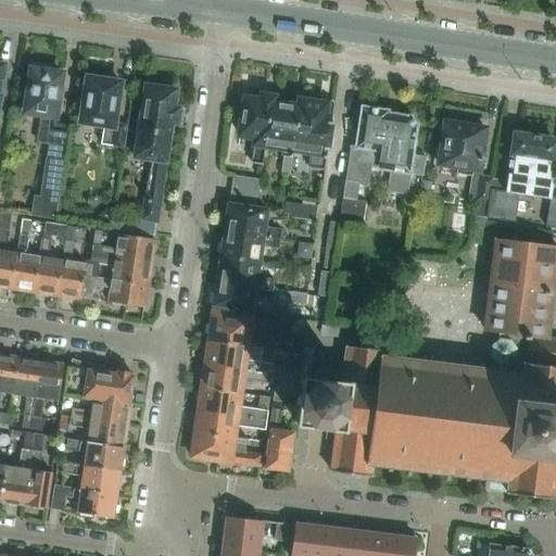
[(59,85),(61,74),(48,72),(48,67),(50,68),(50,64),(42,63),(42,65),(38,64),(38,62),(30,61),(29,65),(32,65),(23,116),(39,119),(35,143),(47,144),(45,159),(43,159),(38,197),(33,196),(29,216),(52,219),(66,133),(68,125),(55,124),(57,122),(53,122),(59,85)]
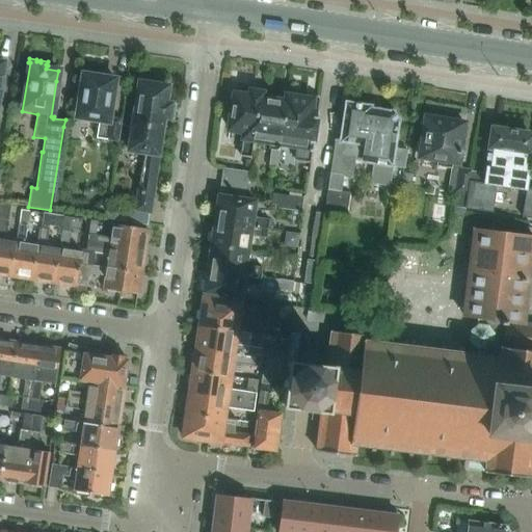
[(109,117),(115,77),(111,76),(110,78),(109,78),(109,79),(105,78),(105,77),(104,77),(104,75),(83,72),(82,82),(76,117),(79,118),(82,123),(89,124),(95,121),(98,122),(95,139),(117,142),(121,120),(109,117)]
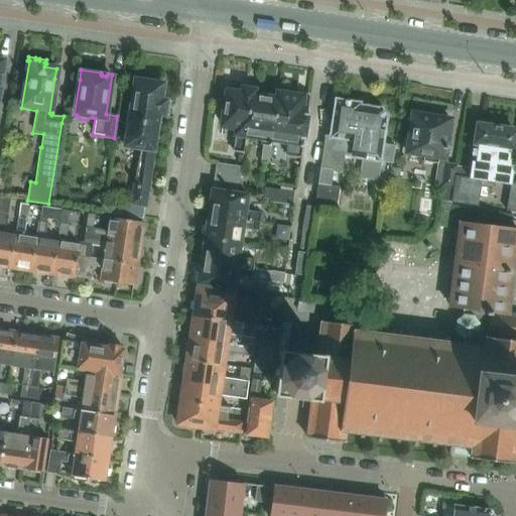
[(140,218),(142,219),(145,204),(158,113),(166,115),(166,111),(164,110),(165,106),(167,106),(168,102),(160,101),(162,85),(155,84),(156,82),(132,78),(121,148),(138,151),(128,217),(140,218)]
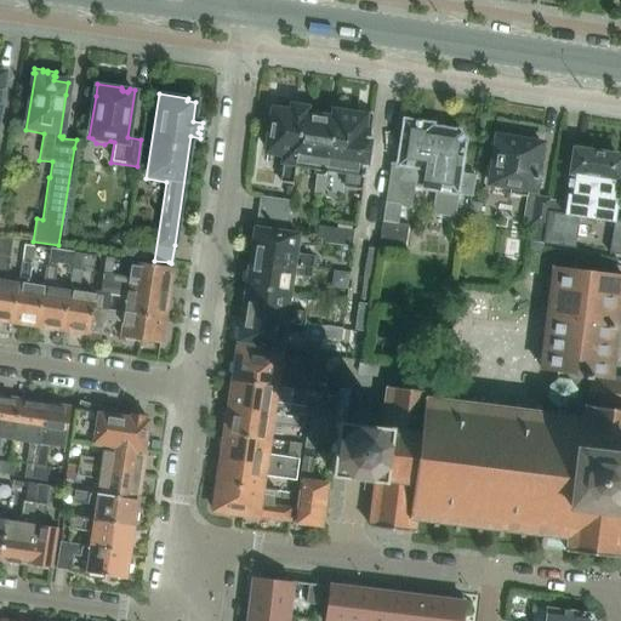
[(267,152),(271,152),(284,154),(279,182),(291,183),(294,167),(303,108),(301,107),(301,112),(295,110),(296,107),(274,103),(269,134),(267,136),(266,146),(267,148),(267,152)]
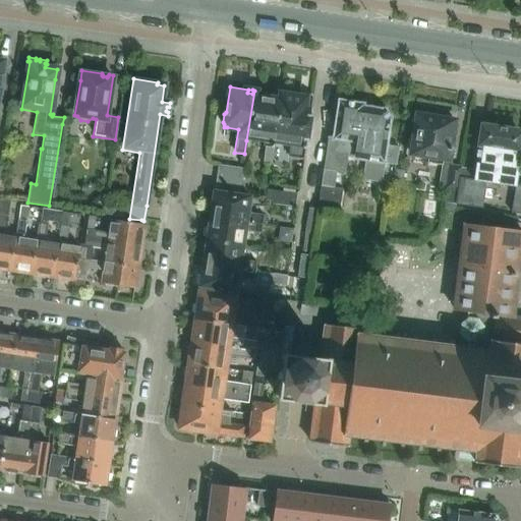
[(254,91),(246,140),(265,143),(262,162),(271,163),(273,145),(280,94),(279,94),(278,99),(273,98),(274,93),(254,91)]
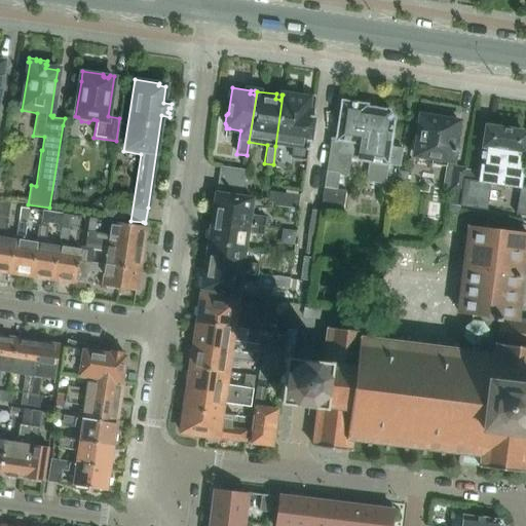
[(308,143),(313,110),(314,100),(312,100),(312,104),(307,103),(308,99),(283,95),(275,146),(292,148),(290,159),(305,161),(307,143),(308,143)]
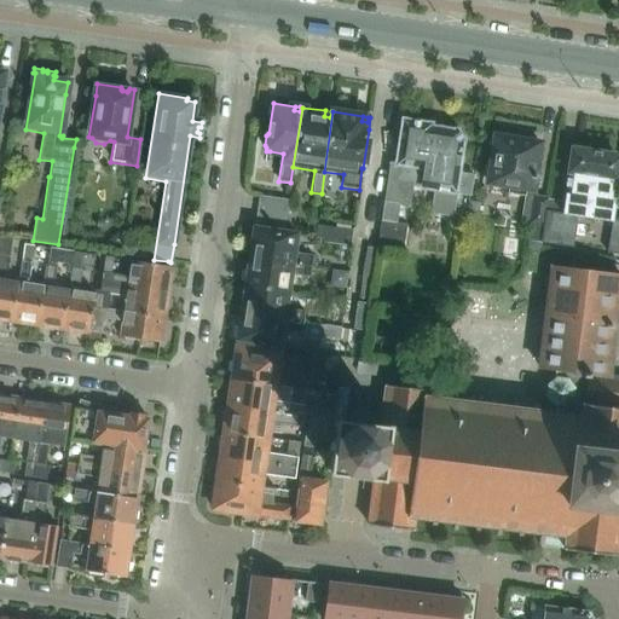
[(401,119),(400,131),(395,163),(388,162),(377,236),(376,249),(401,253),(406,225),(395,223),(399,204),(409,206),(412,186),(418,187),(418,190),(432,192),(429,210),(432,214),(449,218),(452,214),(456,194),(469,195),(473,173),(458,171),(462,151),(463,139),(457,131),(431,126),(431,123),(401,119)]
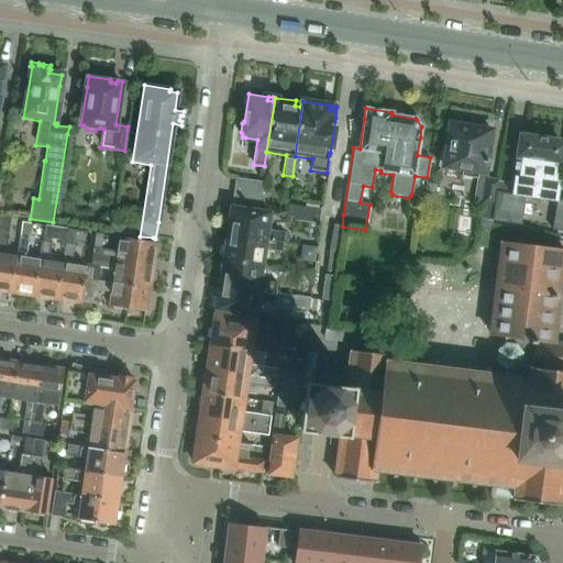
[(440,150),(437,166),(441,167),(441,169),(476,175),(483,176),(478,202),(481,203),(493,206),(495,191),(496,191),(497,181),(498,179),(487,178),(490,158),(488,158),(487,158),(490,133),(492,133),(492,130),(489,129),(488,130),(478,129),(479,127),(475,125),(475,129),(470,128),(471,125),(448,122),(446,133),(445,144),(444,151),(440,150)]
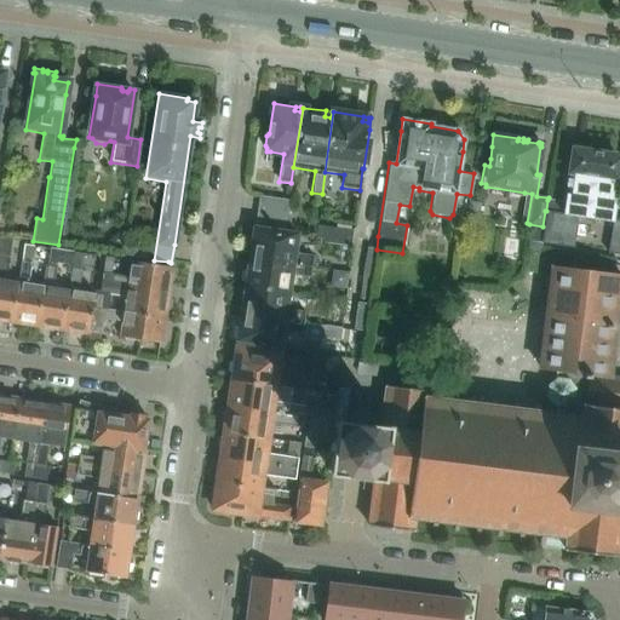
[(543,227),(540,242),(573,248),(574,239),(578,217),(612,222),(608,244),(607,253),(612,253),(619,254),(619,204),(615,204),(618,188),(616,188),(618,179),(619,162),(619,161),(615,155),(598,153),(579,150),(572,155),(572,156),(570,167),(569,176),(573,177),(572,179),(566,179),(564,187),(570,188),(569,194),(564,194),(563,202),(547,200),(546,211),(545,211),(543,227)]
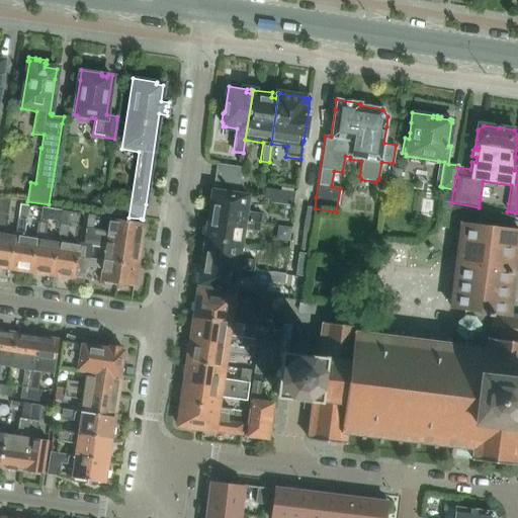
[(241,168),(227,166),(218,164),(216,176),(239,179),(241,168)]
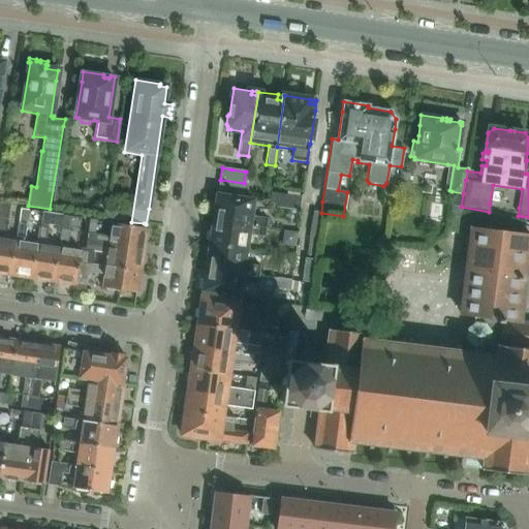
[(244,183),(220,180),(218,191),(221,192),(220,196),(254,201),(255,198),(242,196),(244,183)]
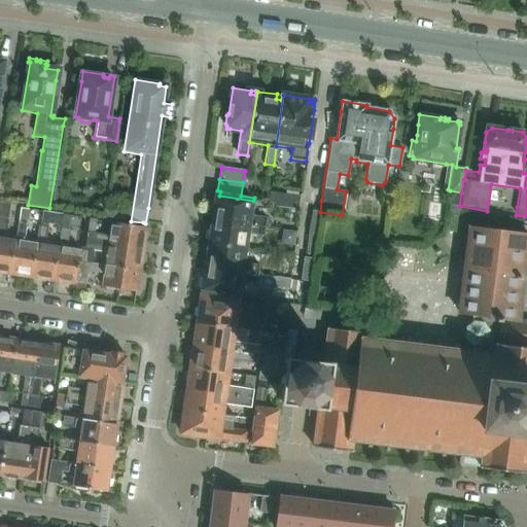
[(300,197),(299,197),(269,191),(268,203),(274,204),(273,206),(297,210),(300,197)]
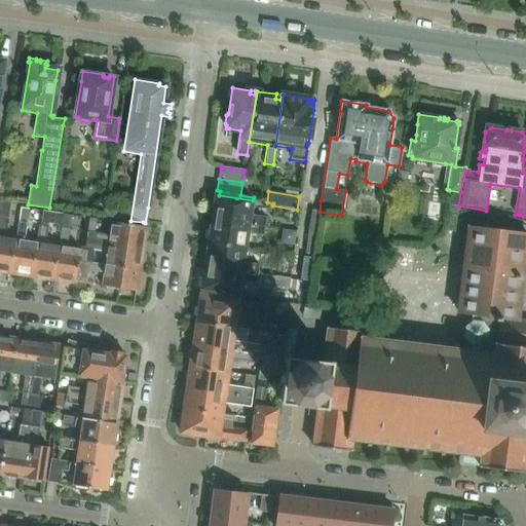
[(214,212),(213,219),(263,227),(265,217),(251,215),(253,200),(219,195),(215,194),(212,212),(214,212)]
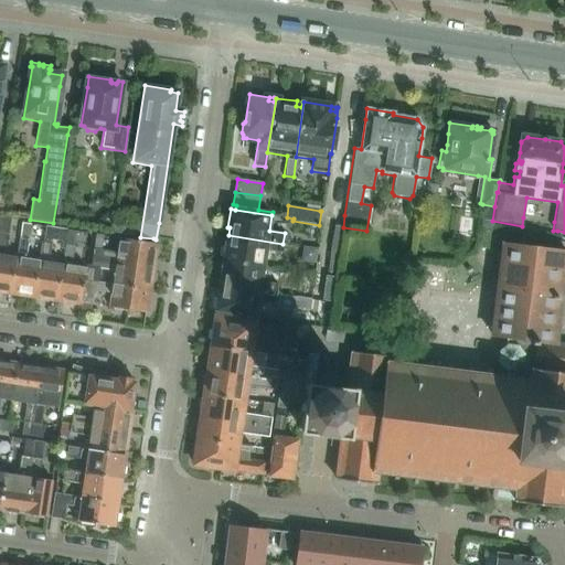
[(100,219),(99,224),(110,225),(113,214),(107,213),(100,219)]
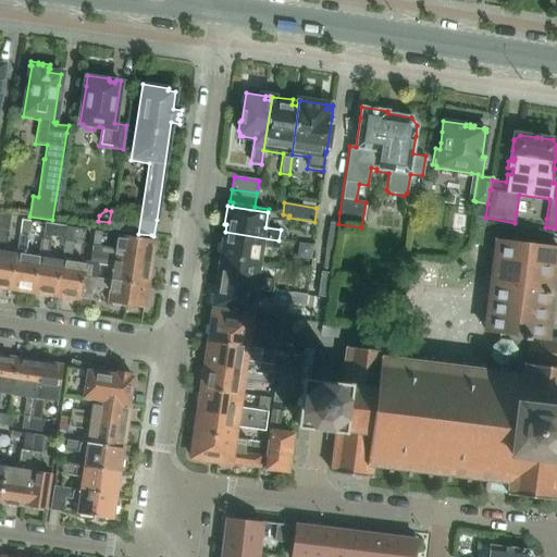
[(0,288),(4,289),(8,288),(11,288),(16,254),(15,254),(13,254),(2,251),(9,213),(0,211),(0,288)]
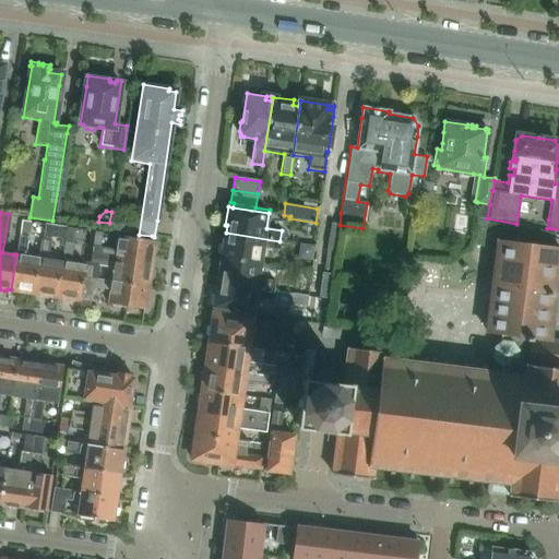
[(16,254),(11,289),(20,290),(22,293),(27,294),(31,293),(34,293),(39,258),(25,256),(25,254),(31,222),(21,221),(15,254),(16,254)]
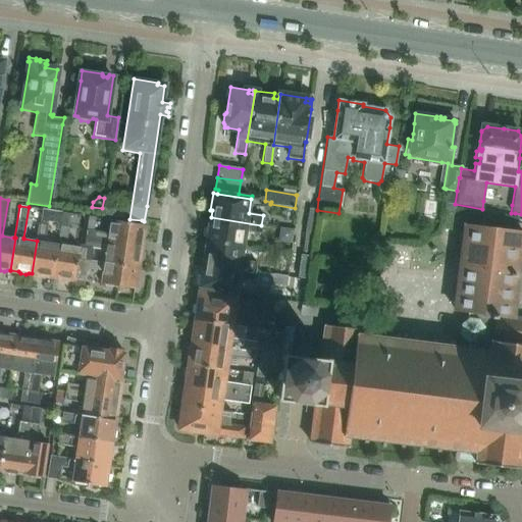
[(318,210),(309,209),(305,230),(305,231),(314,232),(318,210)]
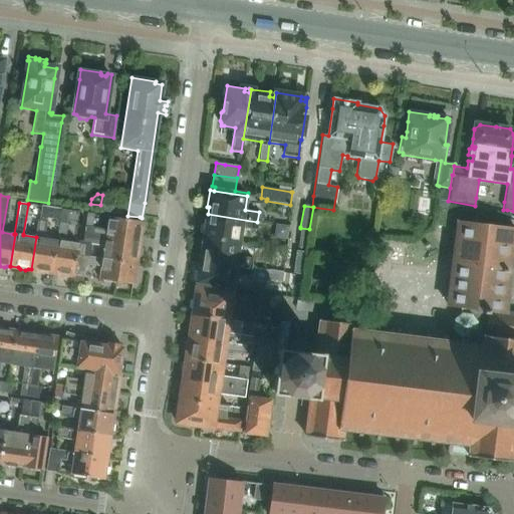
[(41,207),(39,219),(47,221),(47,218),(55,220),(54,226),(59,227),(59,223),(61,210),(41,207)]
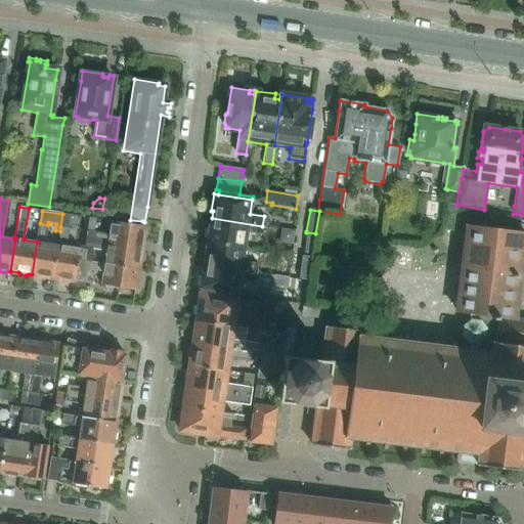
[(62,214),(60,227),(67,228),(69,215),(62,214)]
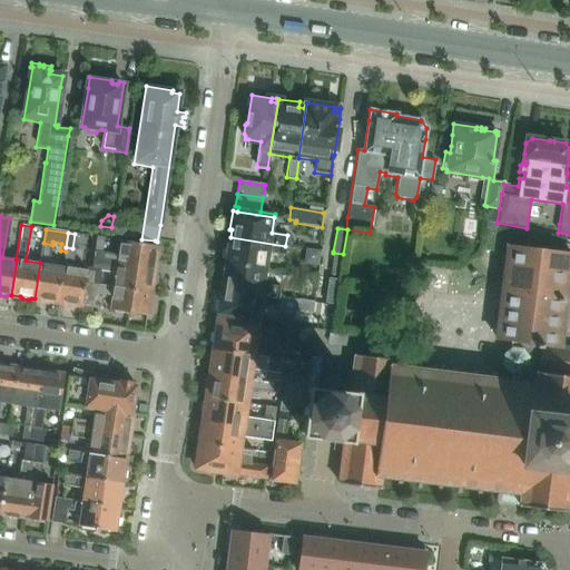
[(498,253),(500,235),(484,233),(482,251),(498,253)]
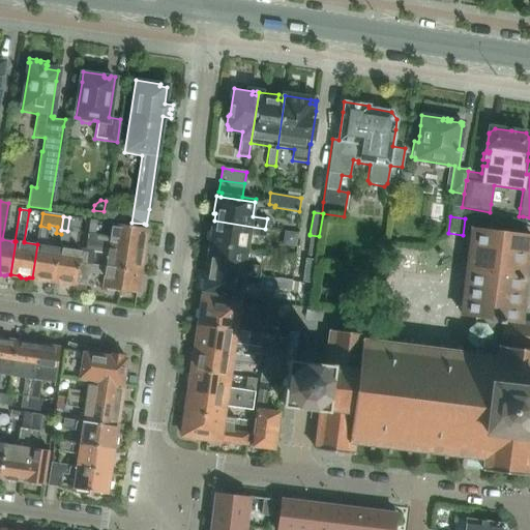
[(89,221),(87,233),(94,234),(96,222),(89,221)]
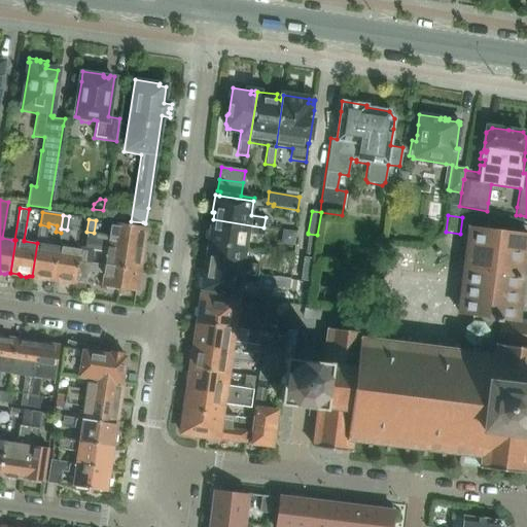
[(210,226),(208,240),(208,243),(246,248),(248,234),(262,236),(264,227),(213,219),(212,226),(210,226)]
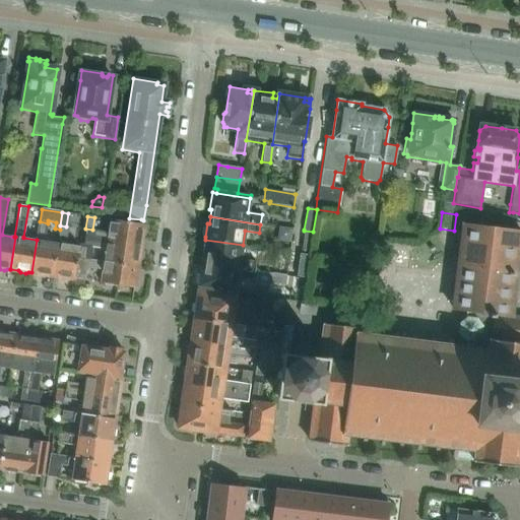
[(84,229),(83,237),(140,246),(141,238),(142,237),(143,236),(144,231),(142,228),(143,224),(143,223),(141,223),(133,222),(109,219),(107,232),(92,230),(85,229),(84,229)]
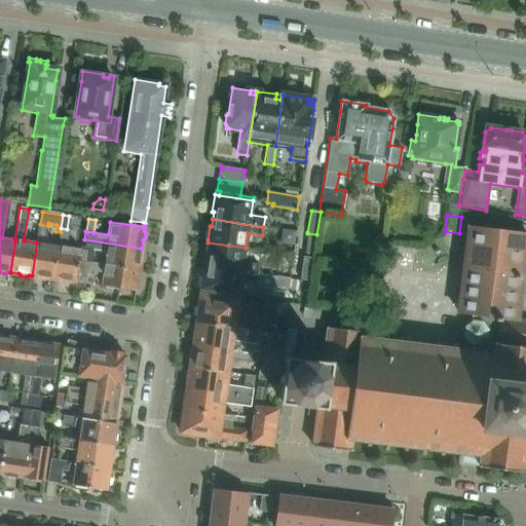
[(37,242),(32,275),(40,276),(42,279),(47,279),(50,278),(53,278),(59,246),(45,243),(48,226),(40,224),(39,224),(37,242)]
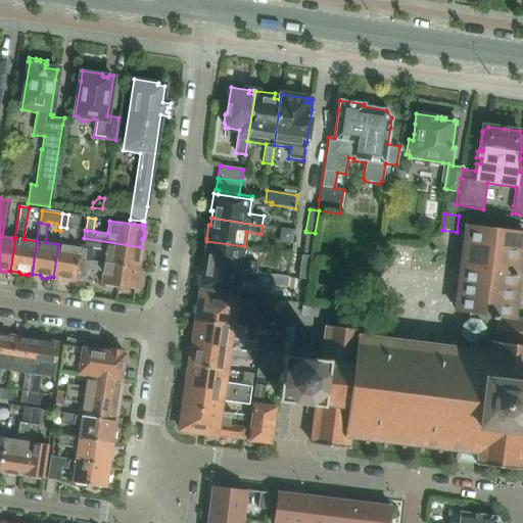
[(522,318),(513,318),(522,233),(522,231),(467,225),(457,312),(469,314),(469,318),(461,324),(460,334),(466,342),(466,347),(364,334),(364,330),(323,325),(319,359),(306,357),(284,354),(281,353),(276,399),(279,399),(291,400),(300,401),(311,402),(311,403),(316,403),(311,443),(348,448),(350,437),(365,439),(364,445),(368,445),(369,439),(383,441),(382,447),(386,447),(386,442),(401,443),(400,449),(405,450),(405,444),(420,446),(419,452),(422,453),(423,446),(437,448),(437,455),(440,455),(441,448),(456,450),(455,460),(477,462),(476,464),(522,470),(522,468),(522,318)]
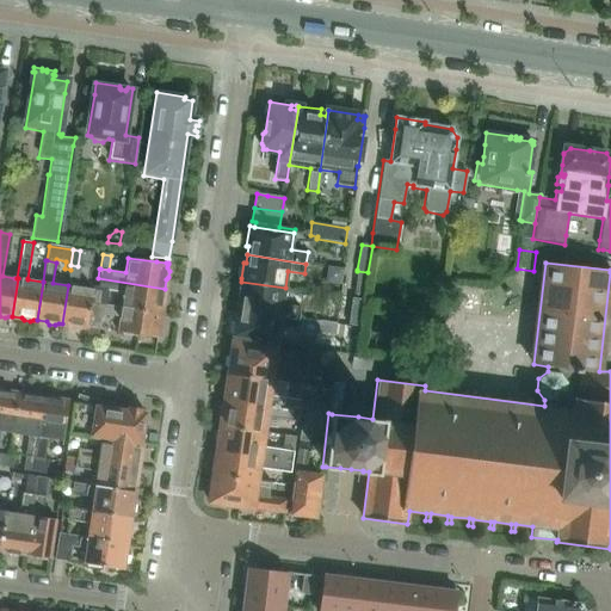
[(68,285),(62,323),(72,325),(73,328),(80,329),(82,327),(87,328),(87,327),(91,304),(93,285),(92,285),(92,289),(76,287),(79,278),(80,266),(78,266),(71,265),(71,270),(68,285)]
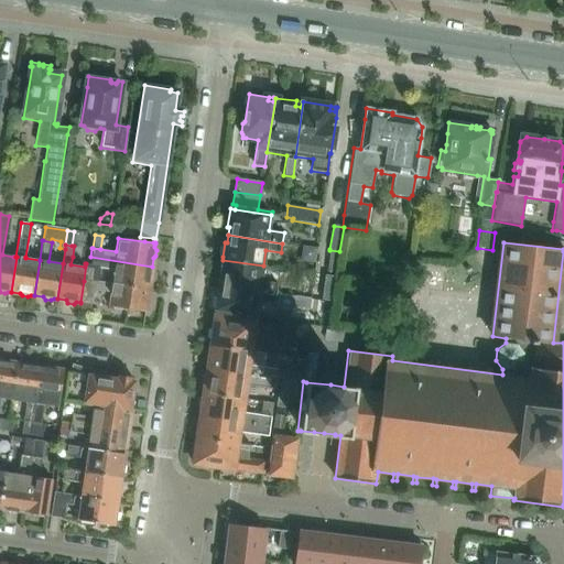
[(339,251),(329,250),(327,272),(335,273),(336,273),(339,251)]
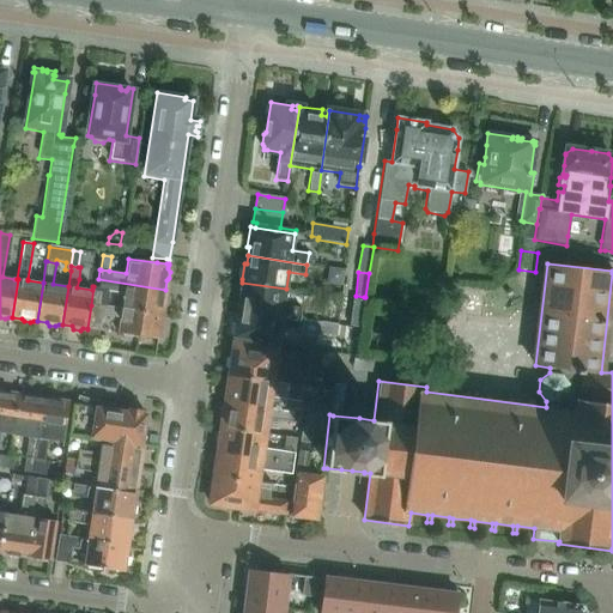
[(93,286),(91,305),(107,308),(107,307),(109,291),(125,293),(122,309),(161,315),(162,311),(164,309),(165,302),(163,299),(165,290),(98,279),(97,287),(93,286)]
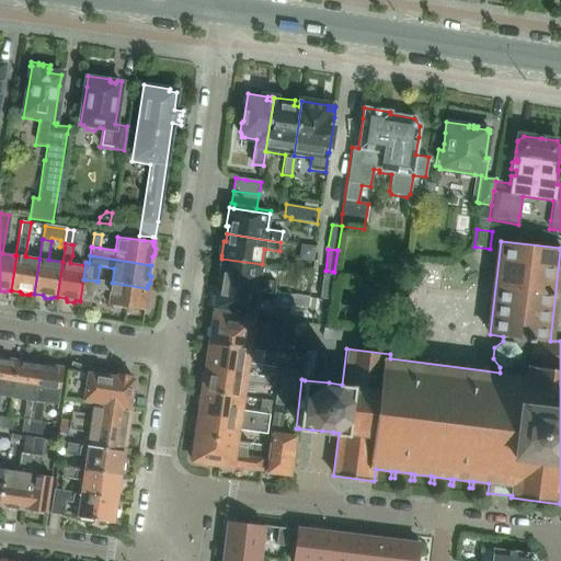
[(274,293),(275,283),(260,281),(262,264),(221,259),(218,276),(220,276),(219,284),(274,293)]
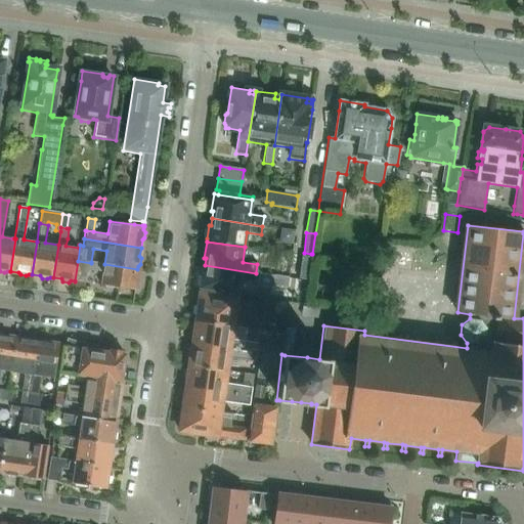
[(304,260),(301,260),(298,279),(308,280),(312,257),(304,256),(304,260)]
